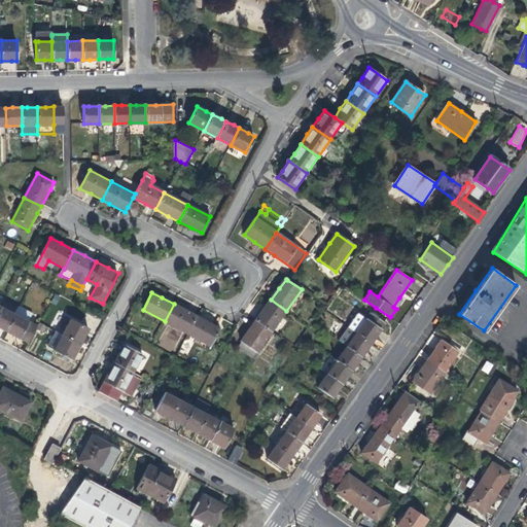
[(61,297),(56,295),(53,303),(57,305),(61,297)]
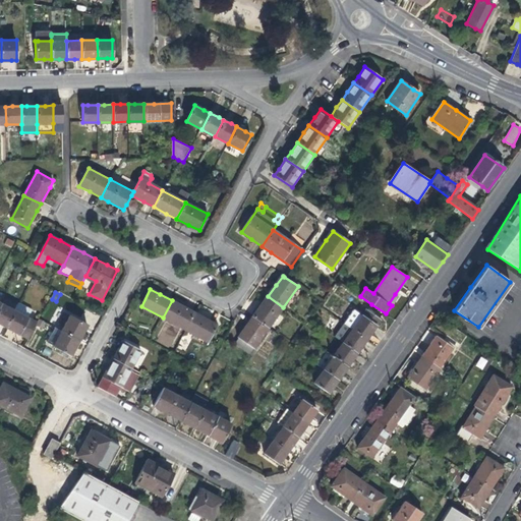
[(398,296),(395,294),(389,303),(392,305),(395,300),(398,296)]
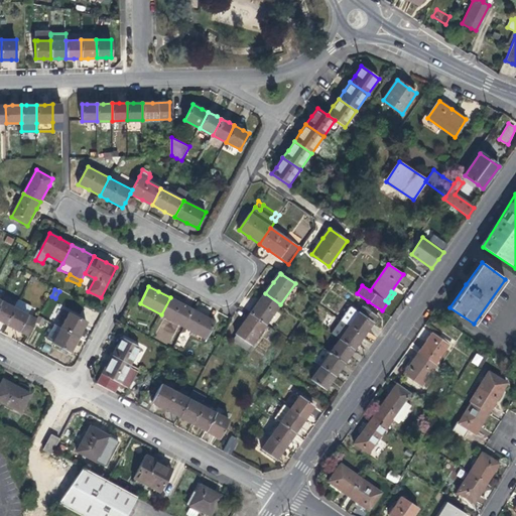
[(266,325),(280,304),(265,293),(257,304),(251,314),(266,325)]
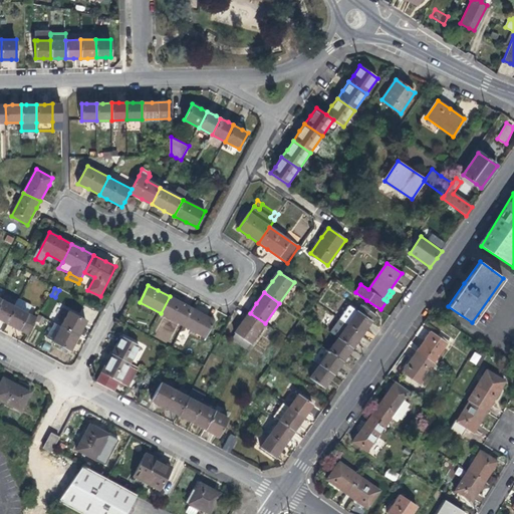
[(161,313),(185,326),(194,309),(183,303),(170,296),(161,313)]
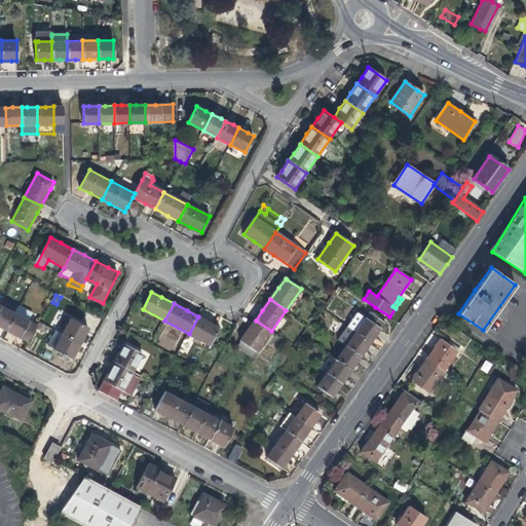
[(15,314),(1,306),(0,307),(0,327),(3,329),(6,331),(15,314)]
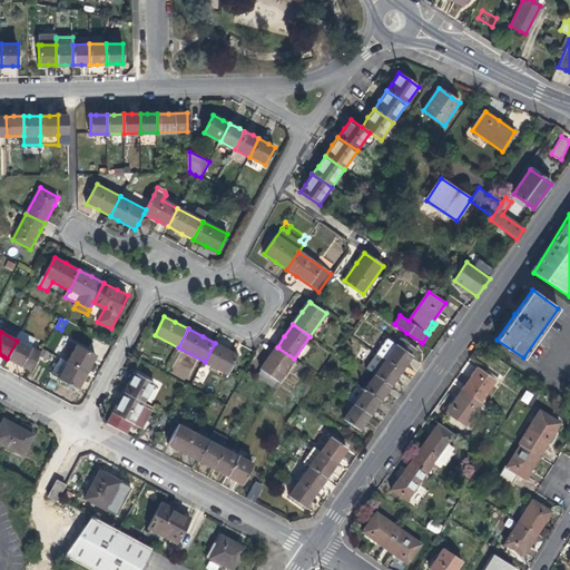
[(21,332),(17,341),(7,359),(15,362),(21,365),(36,340),(21,332)]
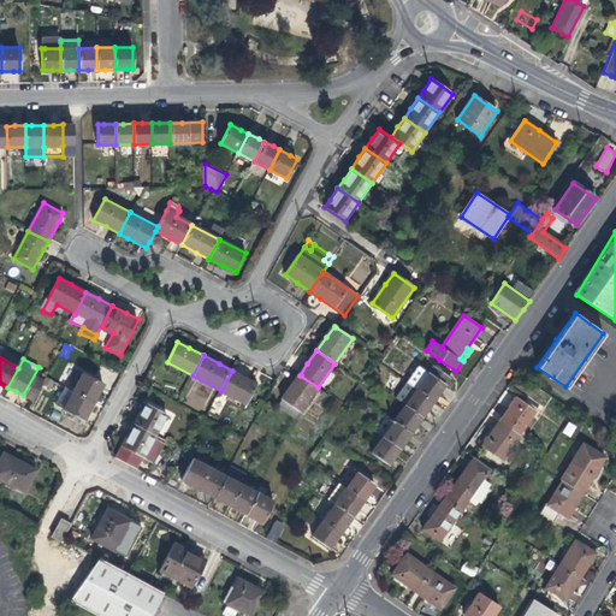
[(408,383),(416,389),(434,401),(442,390),(450,378),(433,366),(427,373),(419,367),(408,383)]
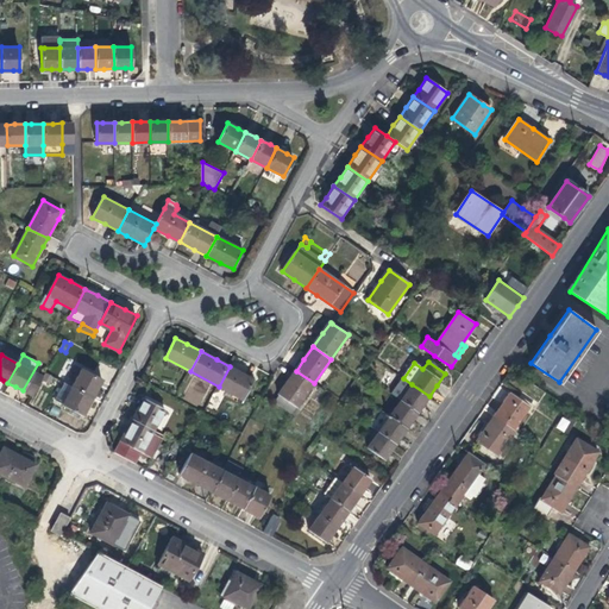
[(240,372),(230,366),(219,387),(244,400),(255,380),(240,372)]
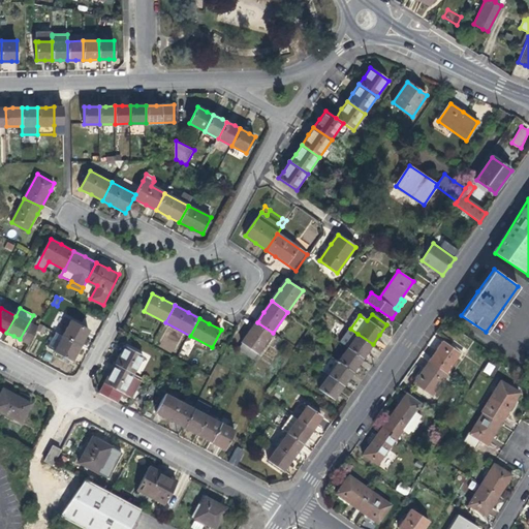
[(70,320),(63,336),(81,345),(86,336),(89,331),(70,320)]
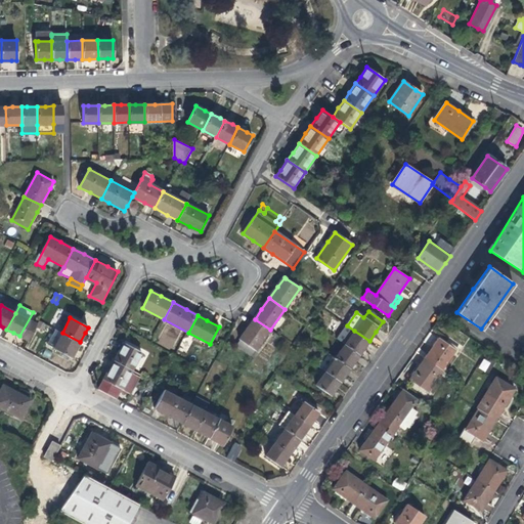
[(251,357),(270,330),(255,319),(247,331),(235,346),(251,357)]
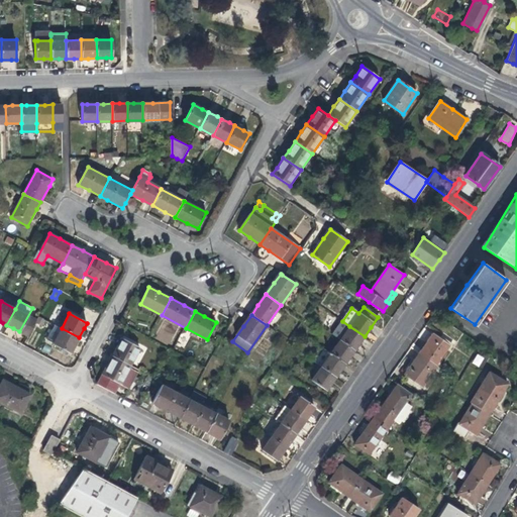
[(46,320),(39,317),(36,323),(42,327),(46,320)]
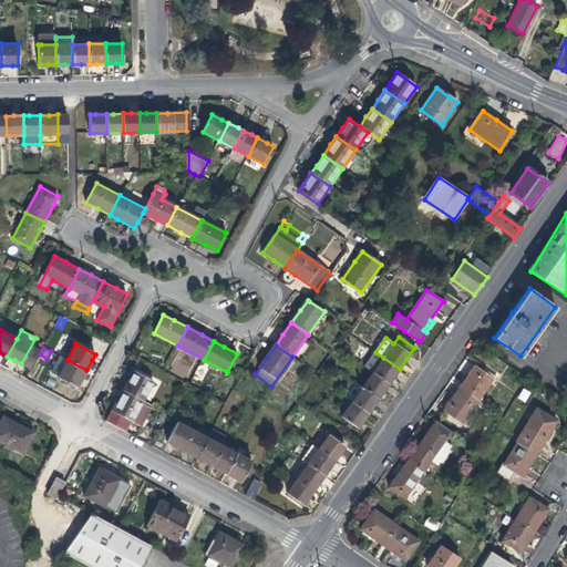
[(394,378),(400,369),(383,358),(372,373),(389,384),(394,378)]
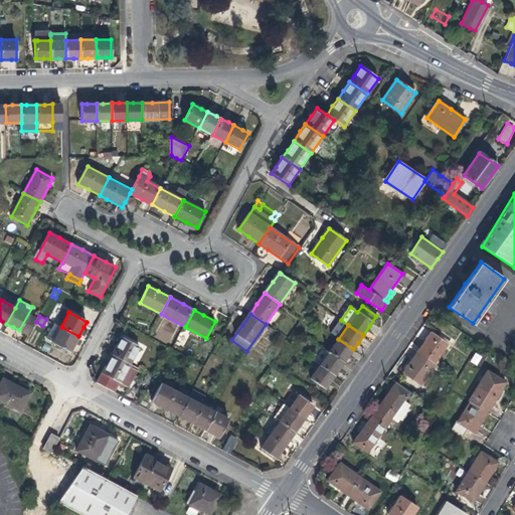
[(52,327),(47,338),(53,341),(58,330),(52,327)]
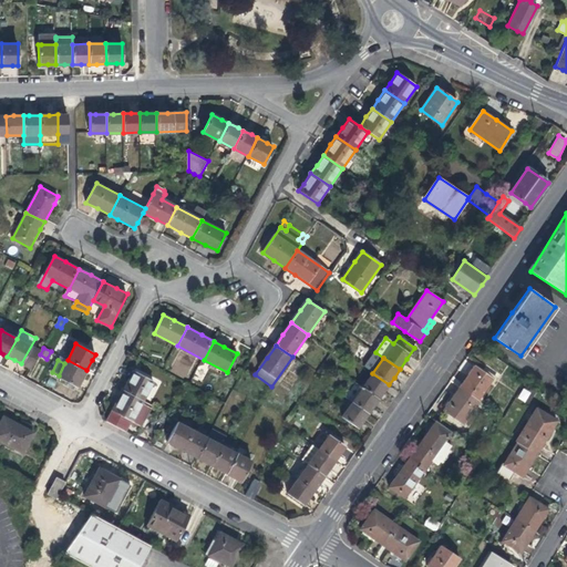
[(82,379),(86,370),(68,360),(59,377),(78,388),(82,379)]
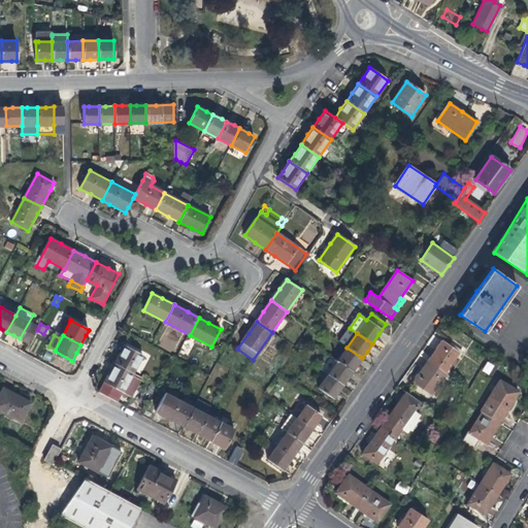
[(437,347),(428,360),(446,372),(459,353),(441,340),(437,347)]
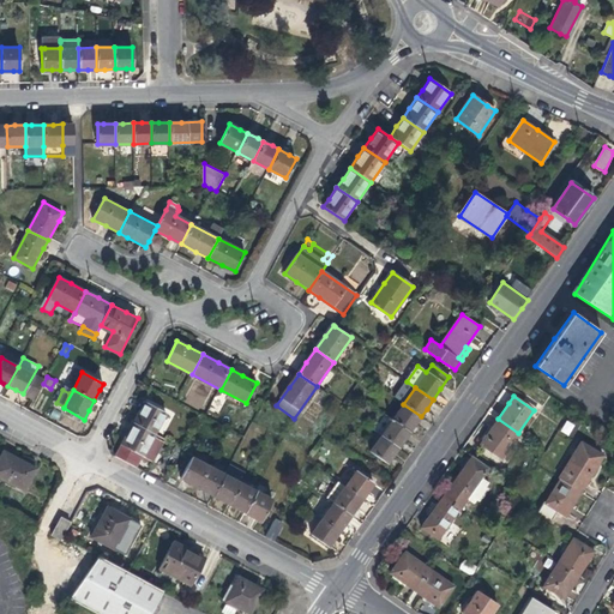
[(140,410),(134,422),(156,434),(167,414),(145,402),(140,410)]
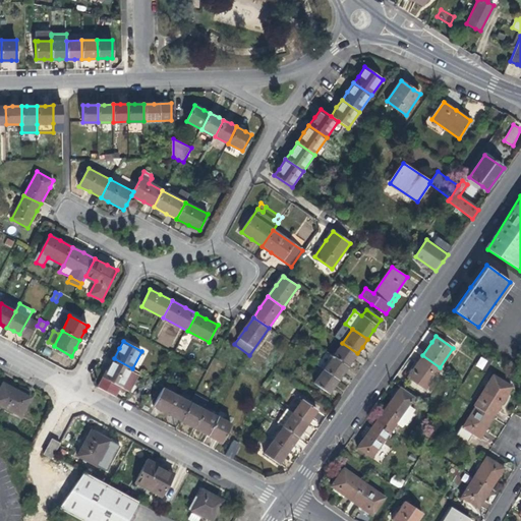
[(342,343),(333,356),(348,366),(352,360),(357,353),(342,343)]
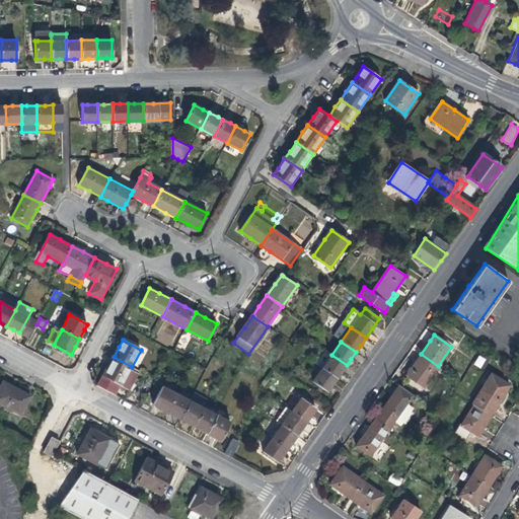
[(424,387),(438,366),(421,354),(413,365),(405,375),(424,387)]
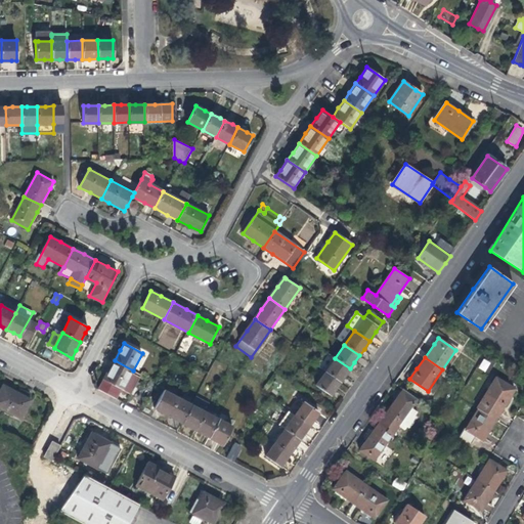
[(346,374),(350,368),(335,358),(325,372),(341,382),(346,374)]
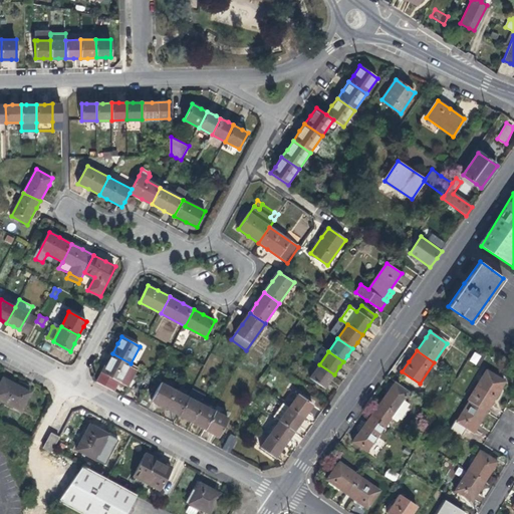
[(469,361),(477,364),(481,355),(474,351),(469,361)]
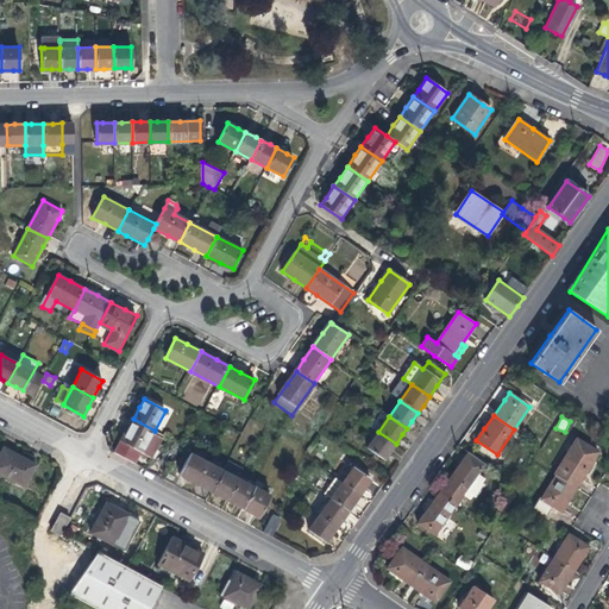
[(143,453),(155,431),(133,419),(126,432),(121,441),(143,453)]
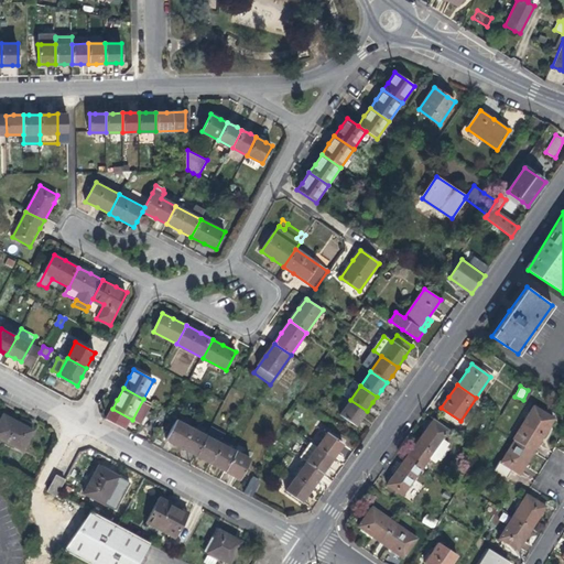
[(361,418),(367,411),(350,400),(339,414),(356,425),(361,418)]
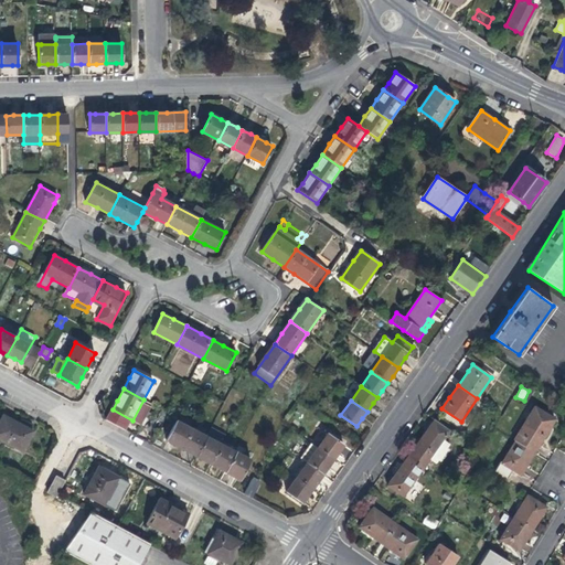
[(513,439),(514,440),(534,452),(542,439),(554,418),(534,406),(513,439)]
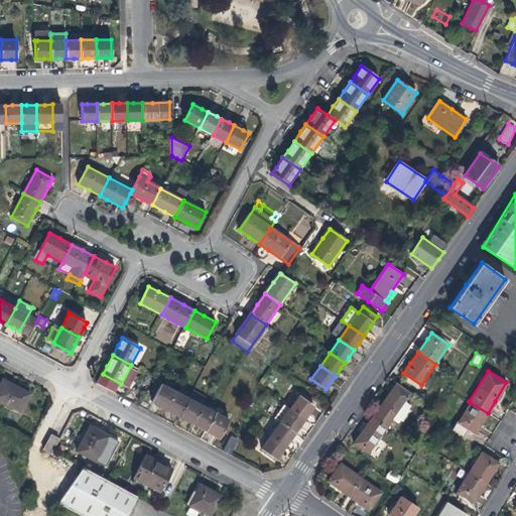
[(0,398),(21,410),(30,392),(18,385),(3,378),(0,384),(0,398)]
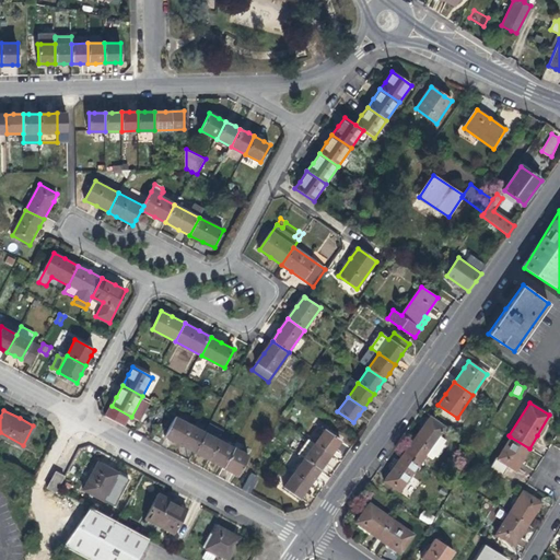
[(416,435),(404,453),(419,464),(426,455),(439,435),(445,427),(430,416),(416,435)]
